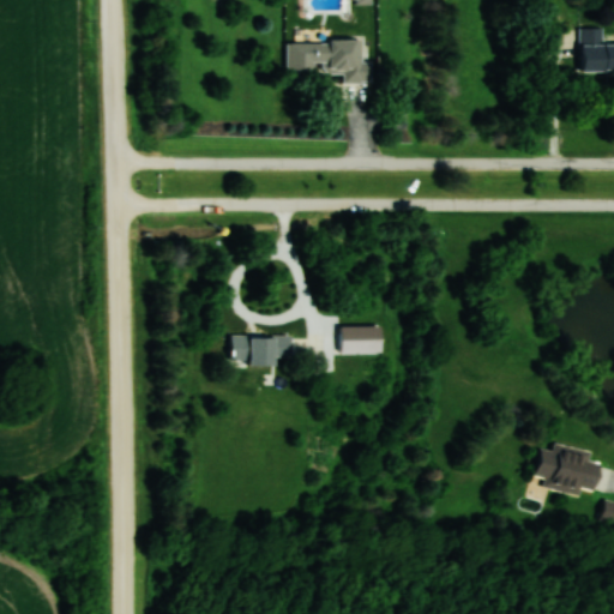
[(579,72),(613,71),(613,42),(602,43),(602,29),(579,29),(579,72)]
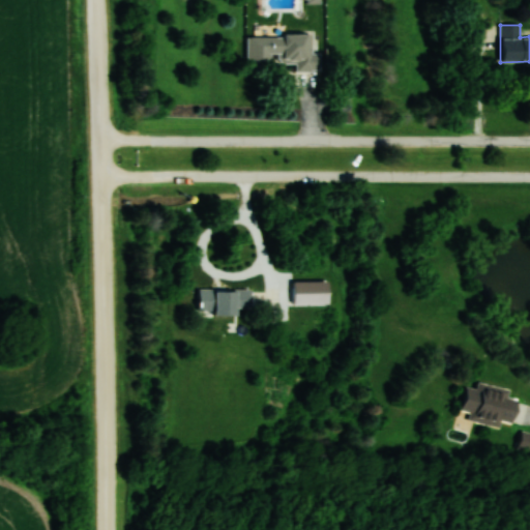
[(270,71),(270,62),(295,61),(295,71),(319,71),(319,54),(311,54),(311,35),(245,36),(246,71),(270,71)]
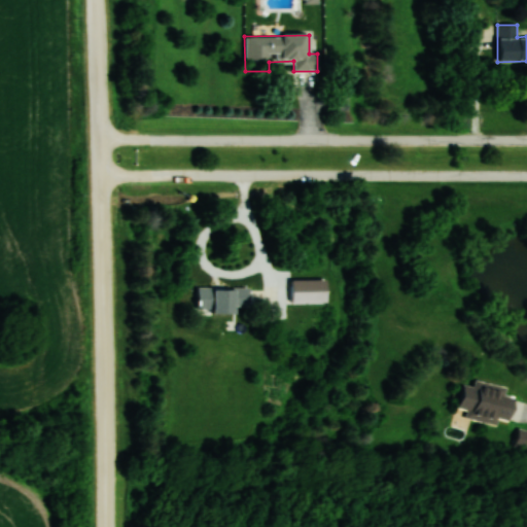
[(235,313),(235,306),(248,306),(248,288),(198,288),(198,313),(235,313)]
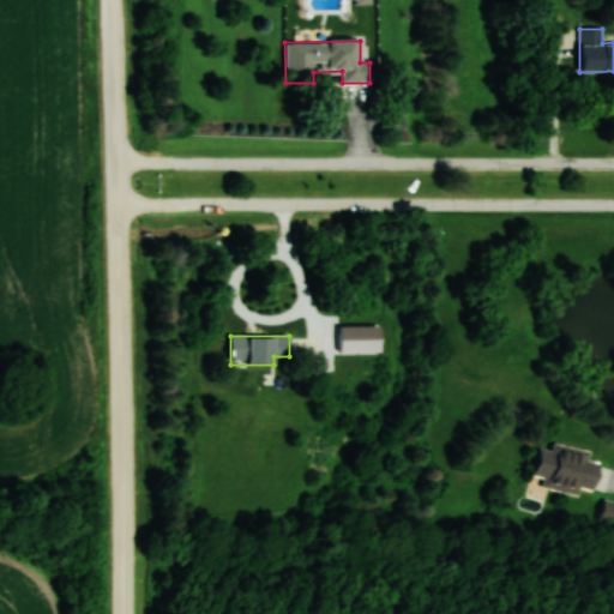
[(593,495),(600,462),(589,459),(590,450),(552,443),(551,450),(539,447),(531,482),(593,495)]
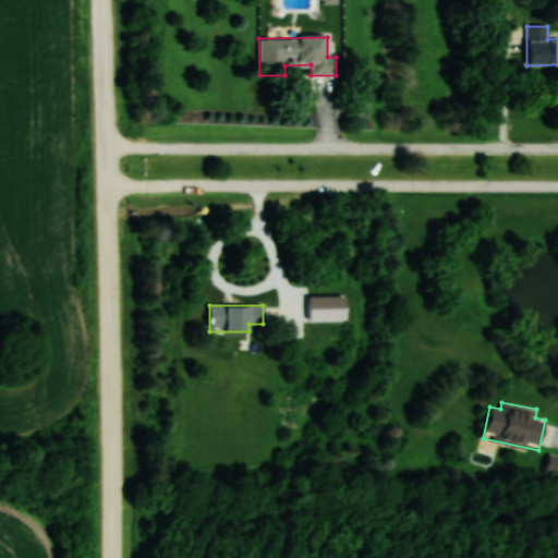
[(546,470),(557,474),(557,456),(553,453),(546,470)]
